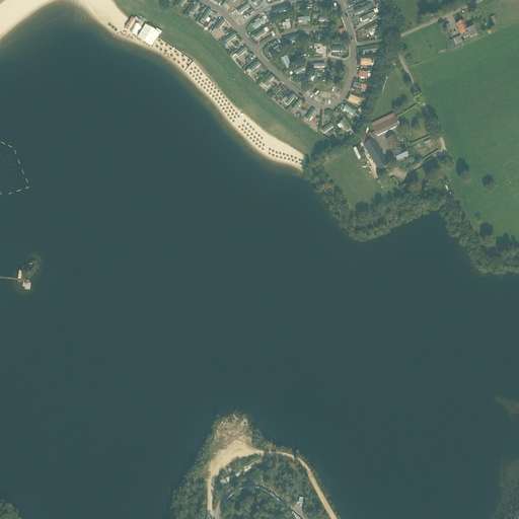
[(193,14),(200,4),(196,2),(189,12),(193,14)]
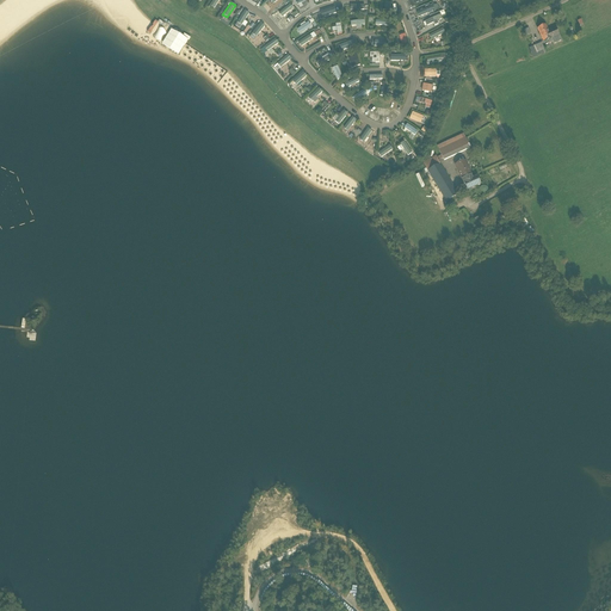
[(282,18),(292,8),(289,4),(278,13),(282,18)]
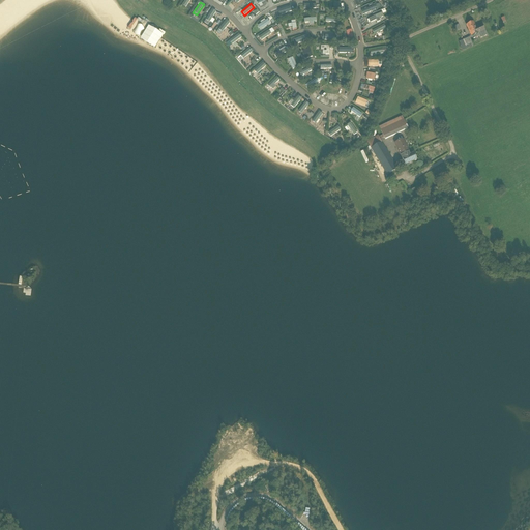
[(361,15),(380,8),(379,4),(360,10),(361,15)]
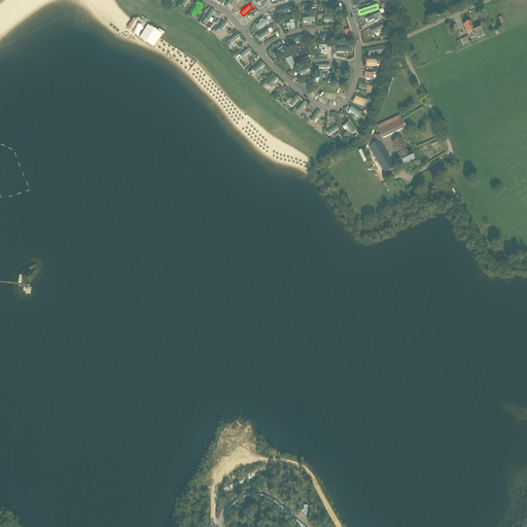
[(285,7),(276,10),(277,15),(287,12),(285,7)]
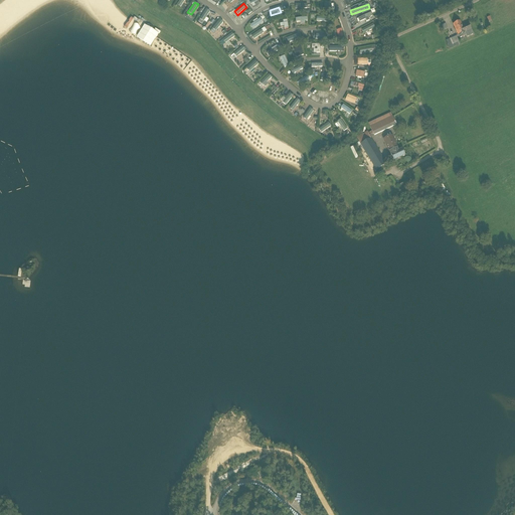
[(208,19),(206,17),(209,11),(205,9),(199,19),(206,23),(208,19)]
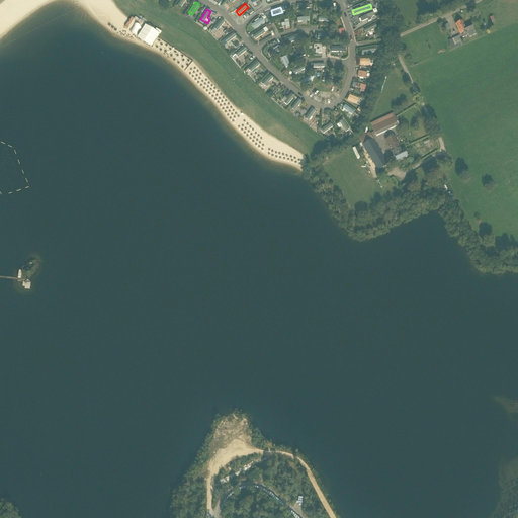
[(366,19),(367,21),(375,18),(372,12),(359,18),(360,22),(366,19)]
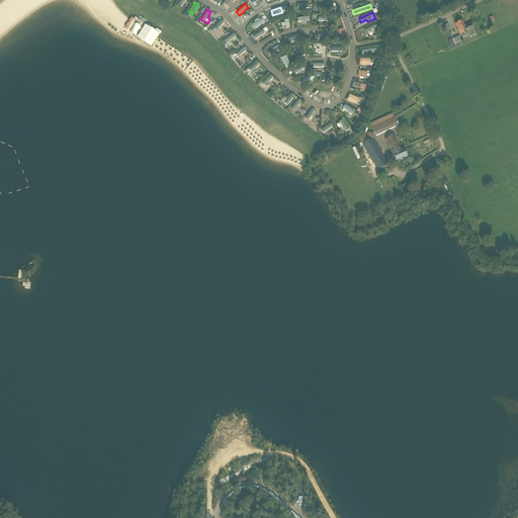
[(254,29),(263,23),(261,18),(251,25),(254,29)]
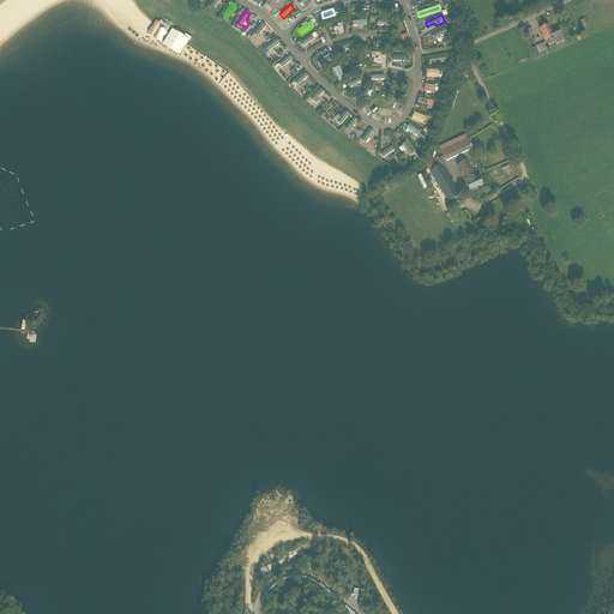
[(142,34),(148,37),(154,26),(148,23),(142,34)]
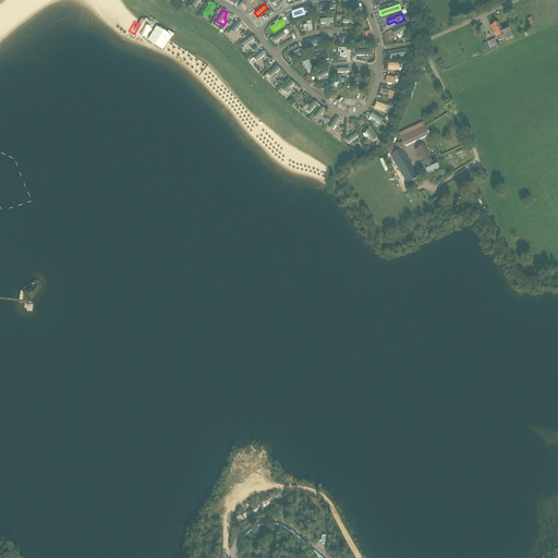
[(238,21),(229,31),(233,34),(242,24),(238,21)]
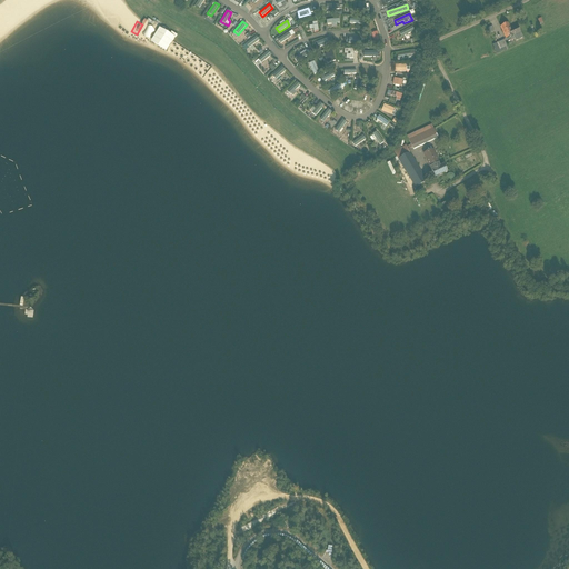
[(508,23),(500,27),(505,36),(506,40),(510,38),(513,37),(521,33),(518,27),(511,30),(508,23)]
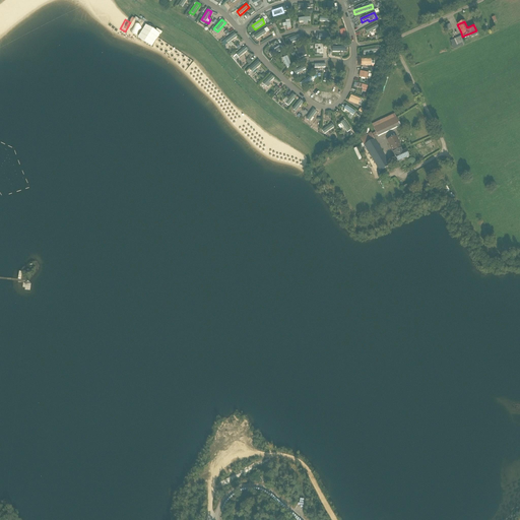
[(136,23),(129,30),(134,35),(141,28),(136,23)]
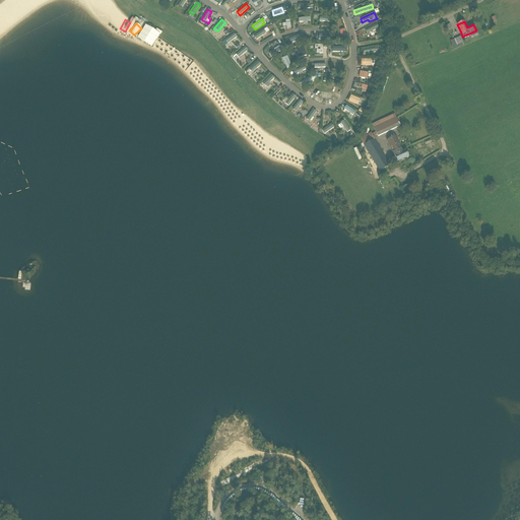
[(365,29),(367,35),(379,28),(376,23),(365,29)]
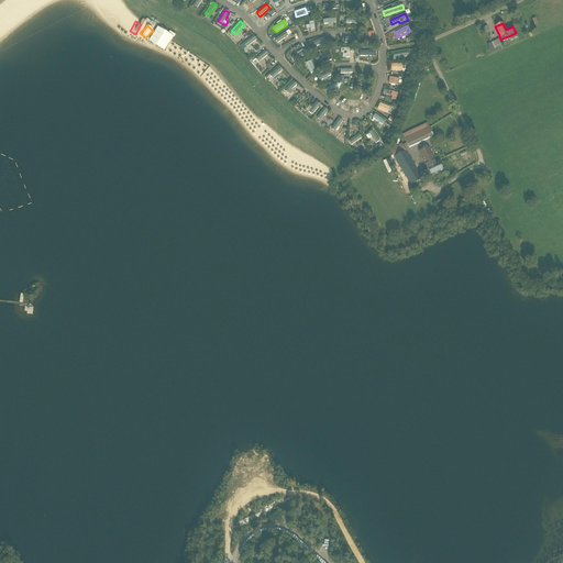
[(169,31),(168,33),(156,26),(148,41),(164,51),(174,33),(169,31)]
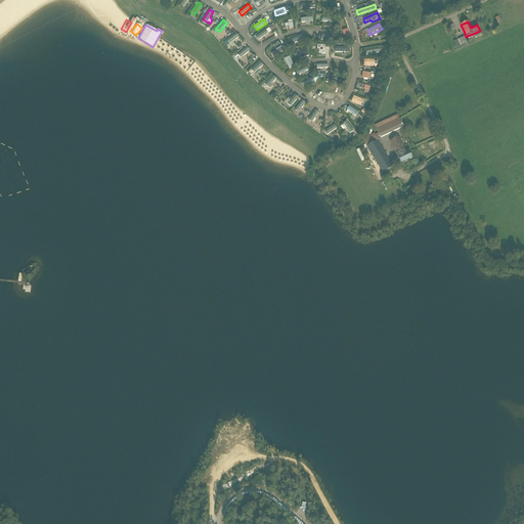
[(258,41),(271,31),(268,27),(255,37),(258,41)]
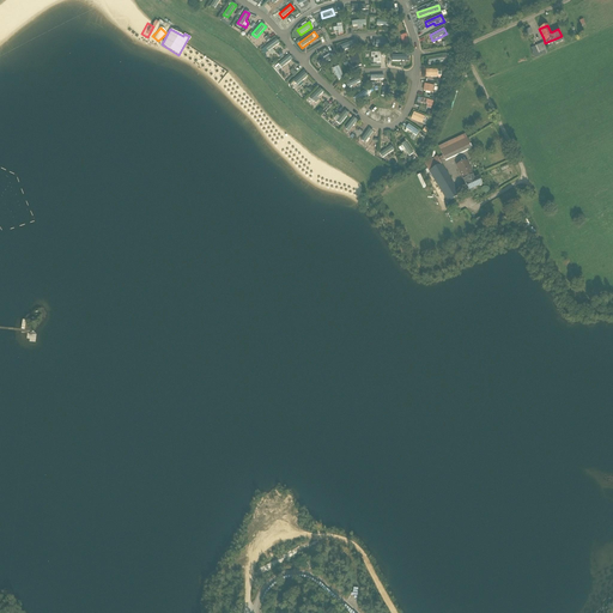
[(406,34),(399,36),(404,47),(410,44),(406,34)]
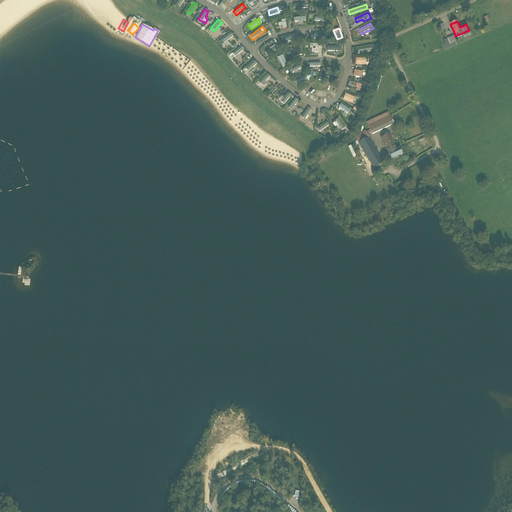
[(223,43),(233,36),(230,32),(220,39),(223,43)]
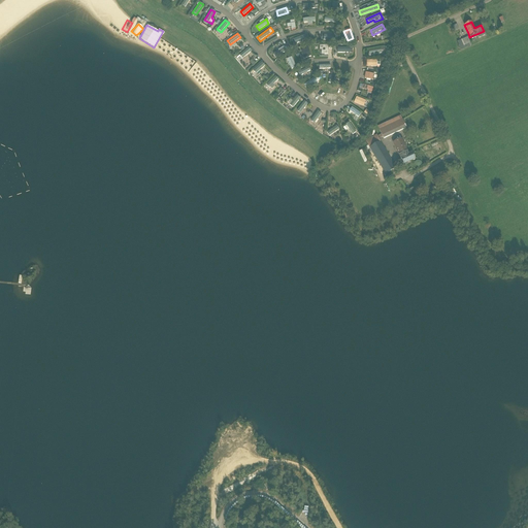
[(295,44),(306,39),(304,34),(293,39),(295,44)]
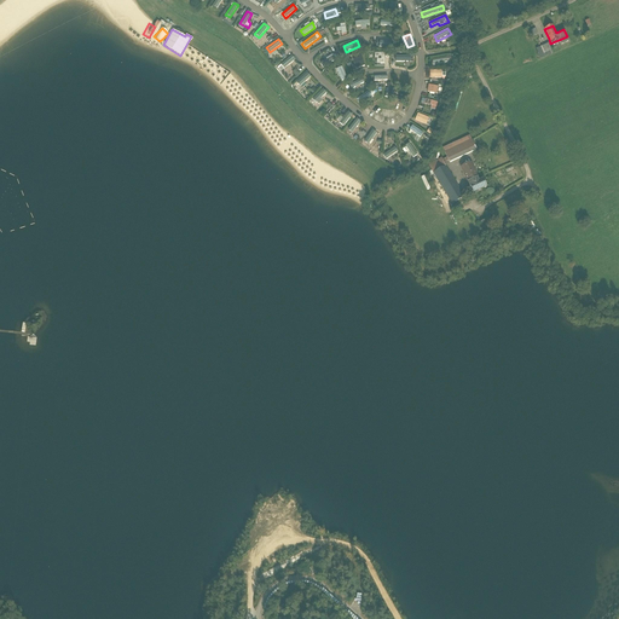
[(544,55),(551,51),(548,44),(541,47),(544,55)]
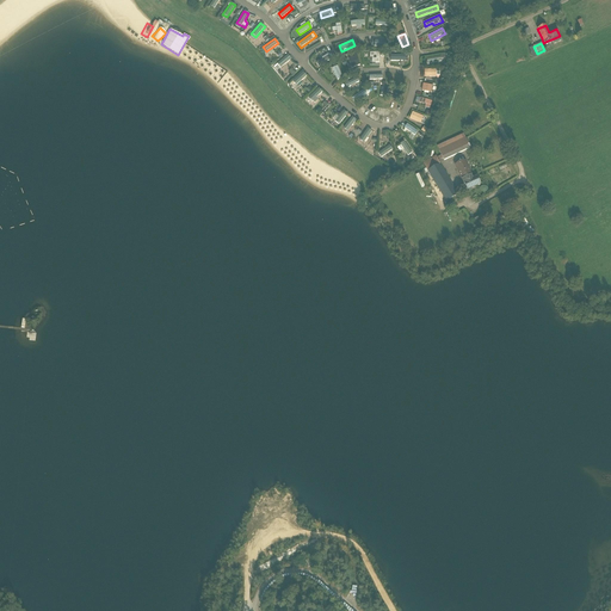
[(369,57),(371,57),(371,63),(378,62),(378,53),(369,53),(369,57)]
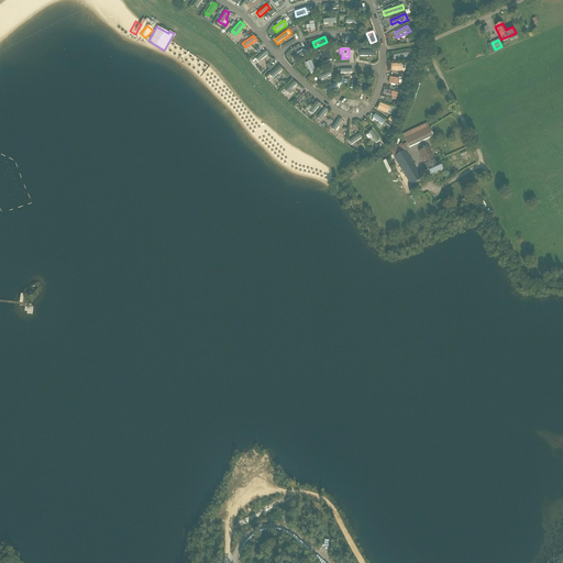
[(294,62),(306,54),(304,50),(290,57),(294,62)]
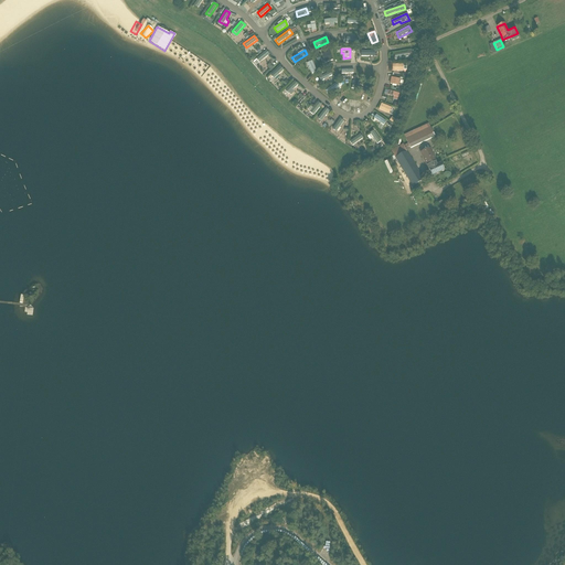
[(259,63),(269,54),(265,51),(255,60),(259,63)]
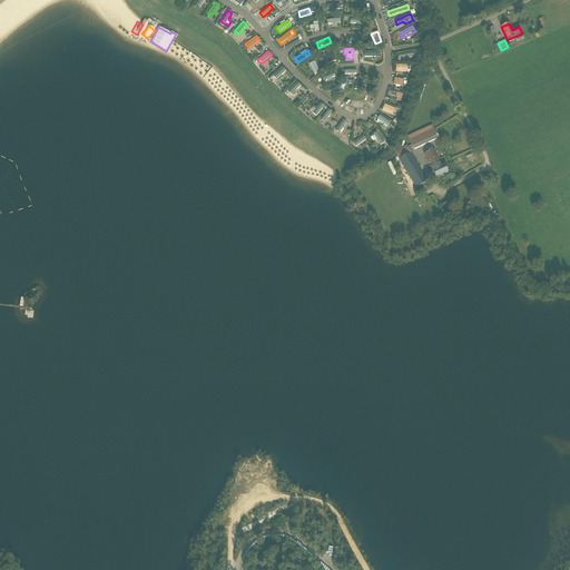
[(333,51),(324,53),(326,62),(335,61),(333,51)]
